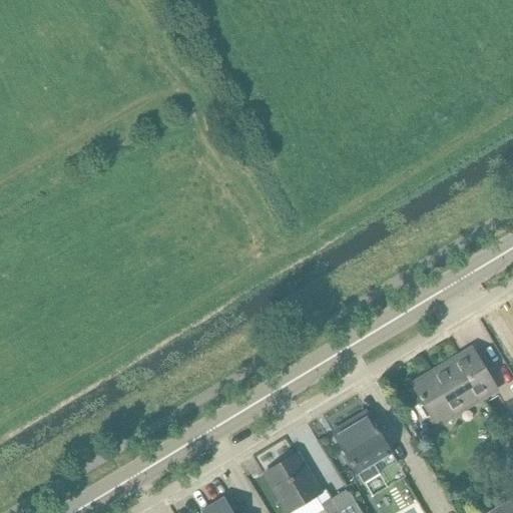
[(490,341),(477,350),(499,385),(512,377),(490,341)]
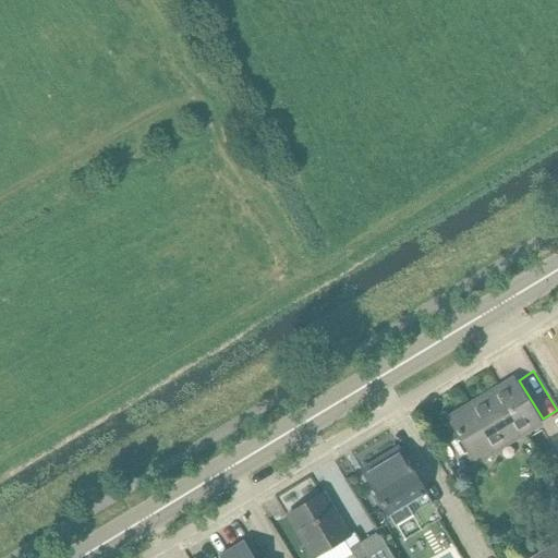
[(512,379),(469,405),(448,417),(475,462),(540,424),(512,379)]
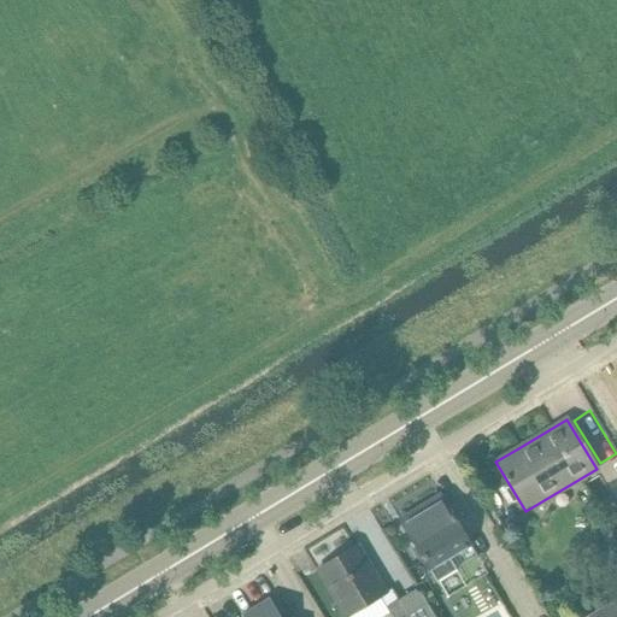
[(399,519),(438,581),(457,569),(450,557),(471,545),(441,494),(399,519)]
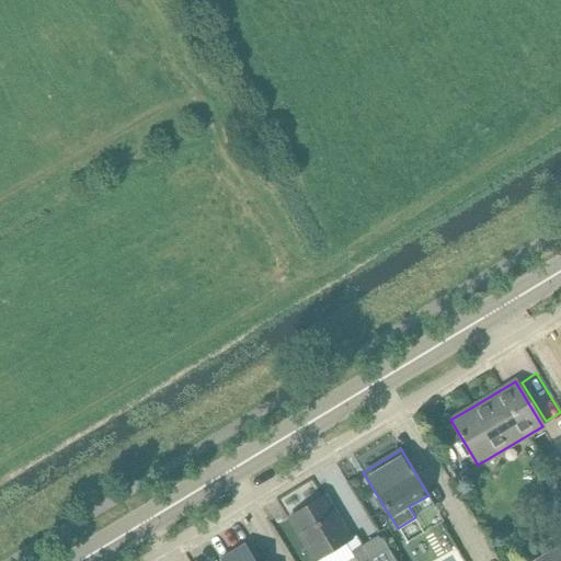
[(301,536),(317,560),(352,538),(341,518),(339,519),(324,496),(288,518),(300,537),(301,536)]
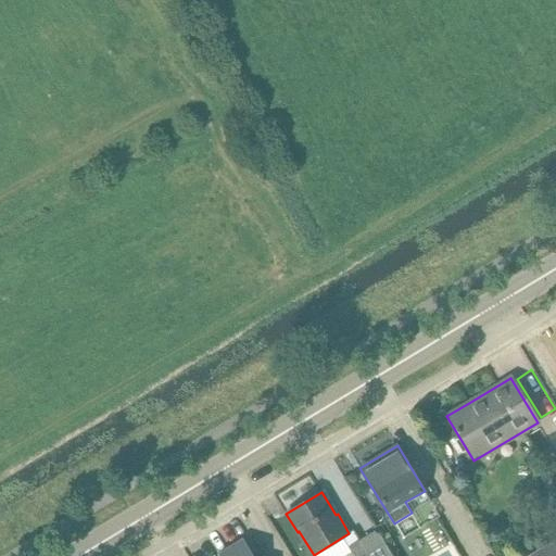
[(392,555),(379,533),(352,550),(355,555),(392,555)]
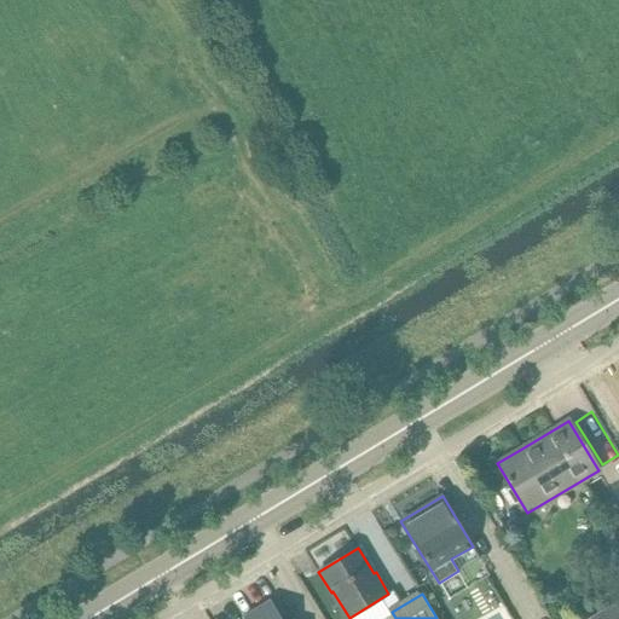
[(618,618),(618,599),(585,618),(618,618)]
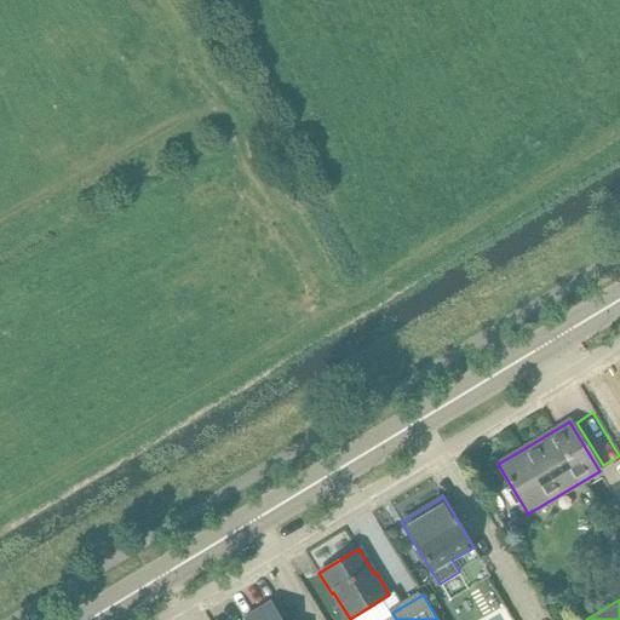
[(282,619),(271,601),(242,618),(244,619),(296,619),(293,619),(282,619)]
